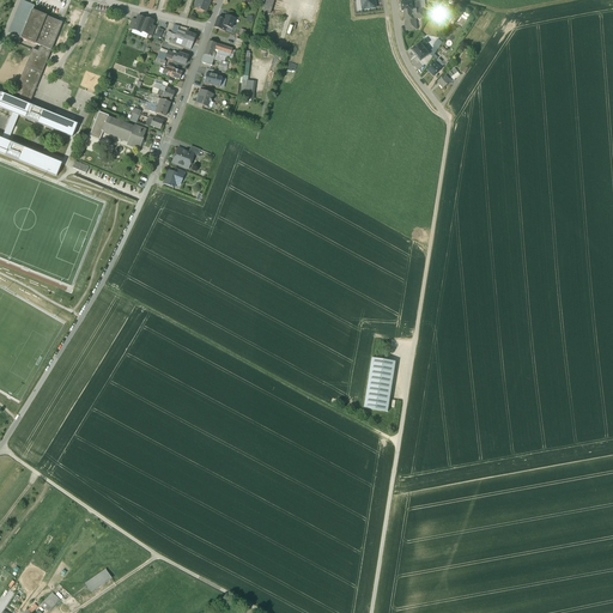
[(22,0),(7,34),(20,38),(31,11),(32,11),(35,6),(22,0)]
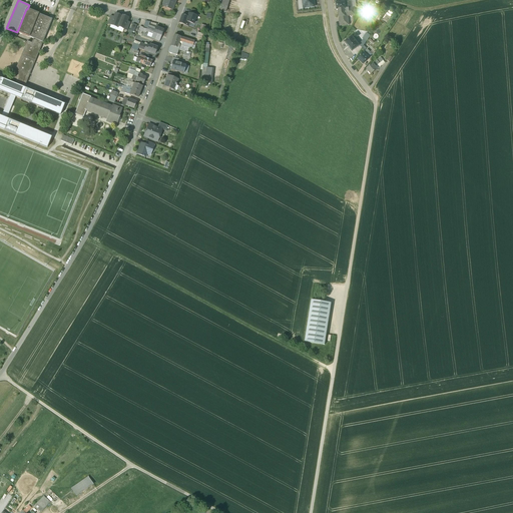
[(166,0),(164,7),(172,10),(176,0),(166,0)]
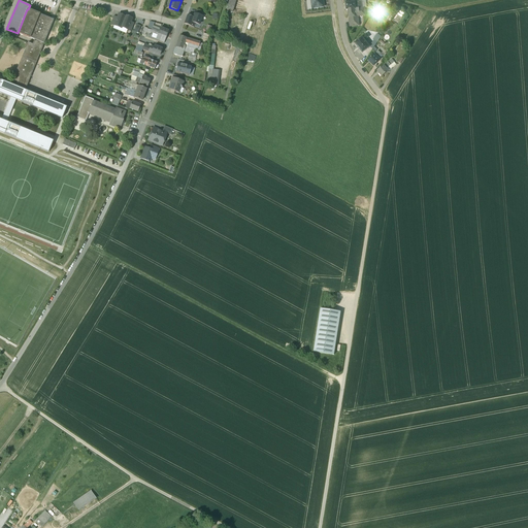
[(236,0),(229,0),(227,10),(233,12),(236,0)]
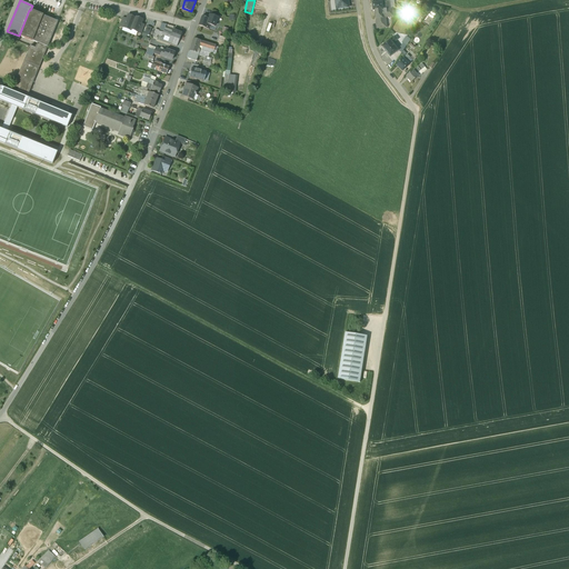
[(383,10),(375,10),(376,19),(382,18),(382,13),(385,13),(385,9),(383,10)]
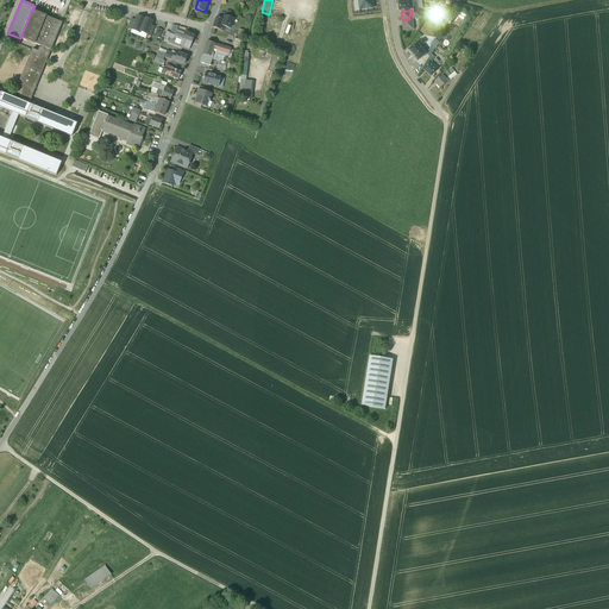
[(409,19),(402,20),(403,31),(414,30),(413,19),(421,18),(420,10),(418,10),(414,10),(412,10),(412,14),(409,14),(409,19)]
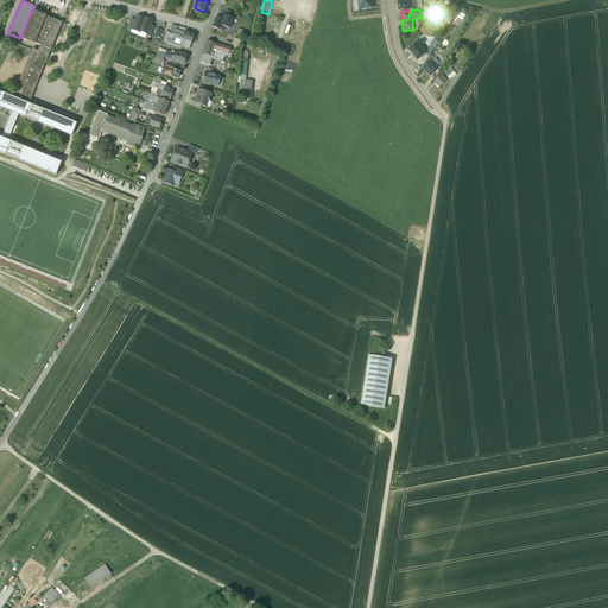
[(32,11),(31,11),(20,38),(35,44),(45,17),(32,11)]
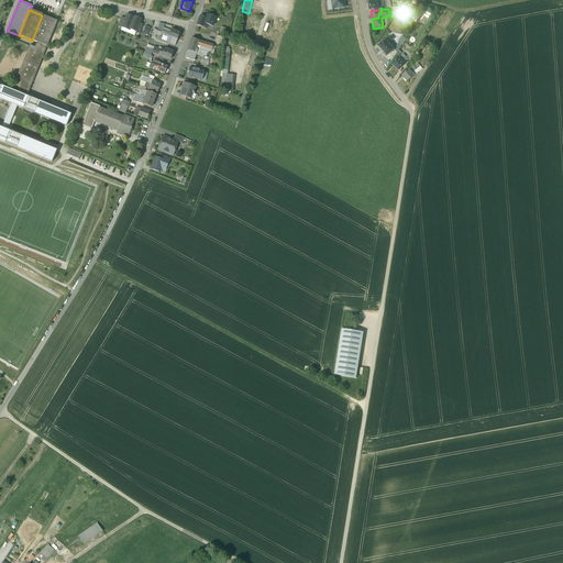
[(212,17),(208,14),(206,19),(202,28),(207,29),(208,24),(212,26),(214,21),(216,21),(218,17),(213,14),(212,17)]
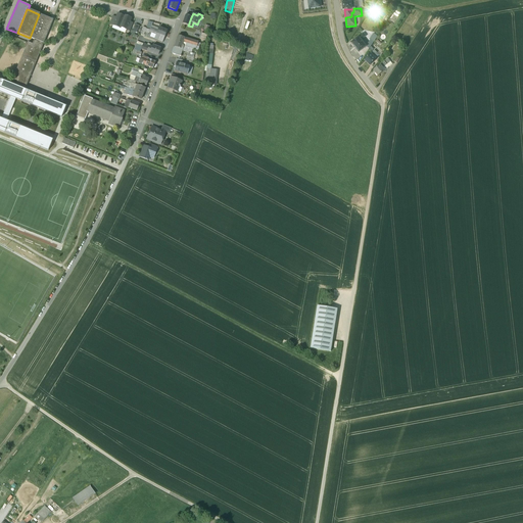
[(39,14),(30,38),(34,39),(44,43),(53,19),(39,14)]
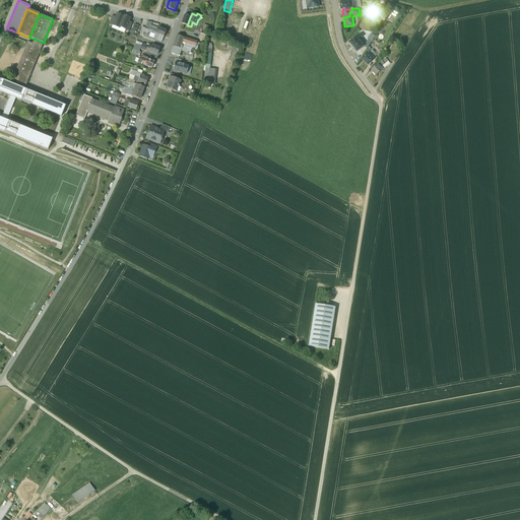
[(117,14),(116,17),(113,25),(119,27),(119,26),(123,16),(117,14)]
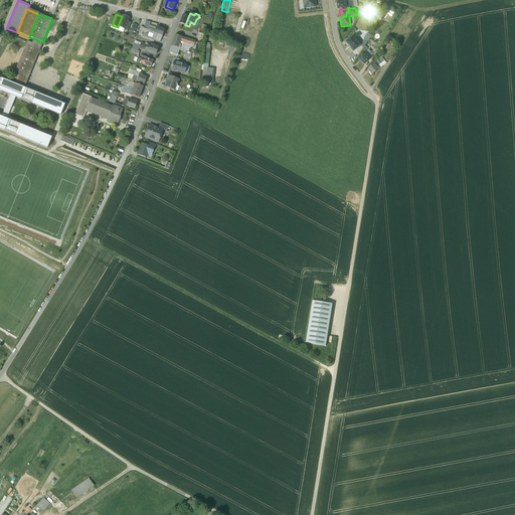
[(188,17),(182,14),(179,23),(185,25),(188,17)]
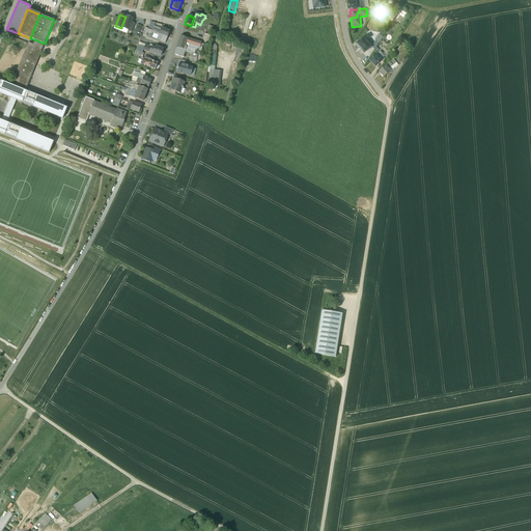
[(133,19),(126,16),(126,17),(121,27),(128,30),(131,22),(133,19)]
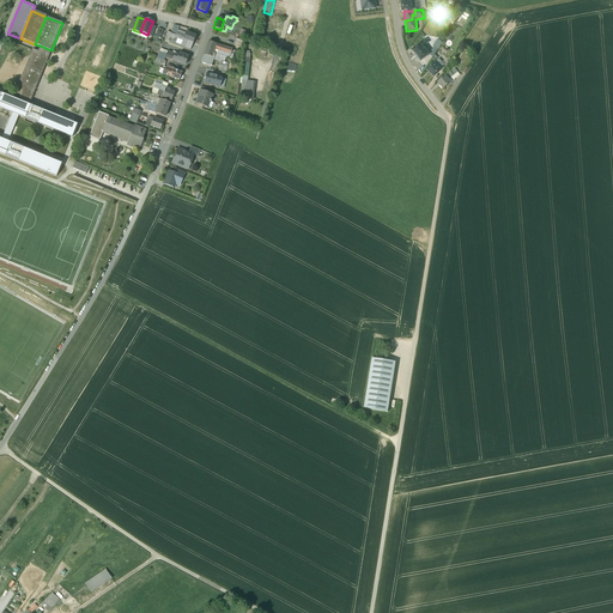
[(195,36),(186,32),(186,34),(184,37),(176,34),(175,37),(183,41),(183,40),(186,41),(193,43),(195,36)]
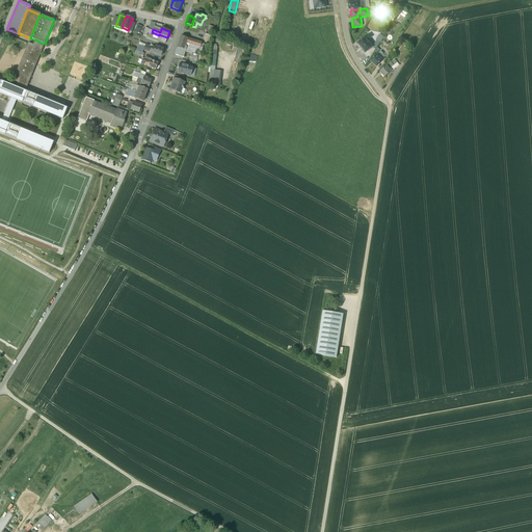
[(166,41),(160,37),(161,35),(159,34),(159,35),(157,41),(165,44),(166,41)]
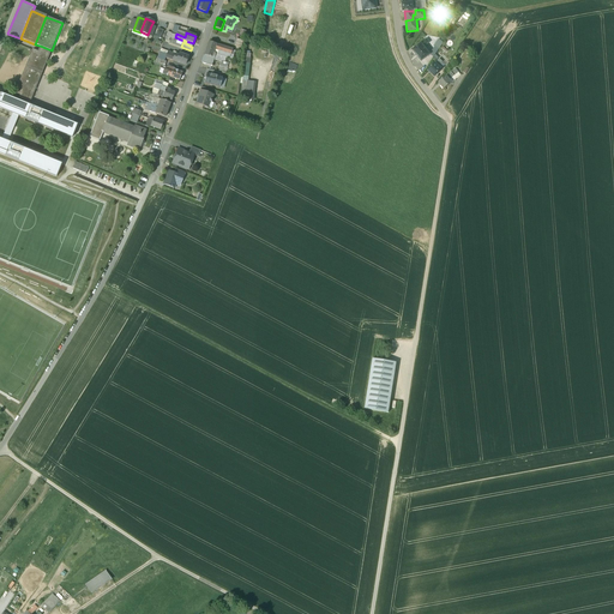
[(427,40),(413,50),(421,61),(429,54),(423,47),(429,43),(427,40)]
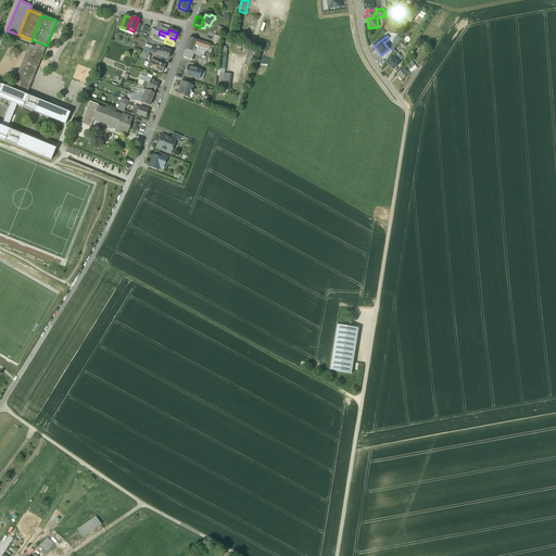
[(205,42),(189,38),(186,49),(194,52),(196,49),(197,49),(197,50),(203,51),(205,42)]
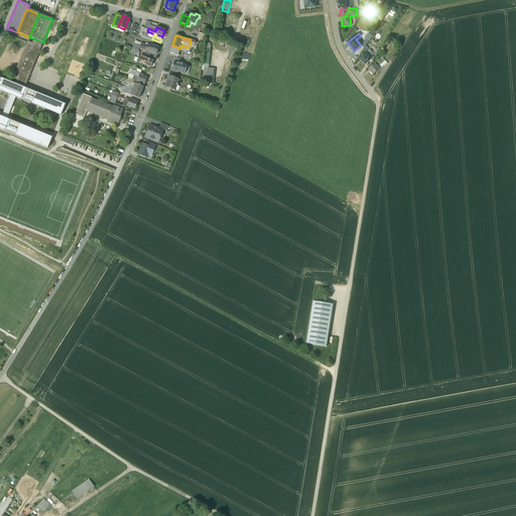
[(27,41),(12,79),(16,80),(14,85),(24,89),(43,42),(33,38),(31,43),(27,41)]
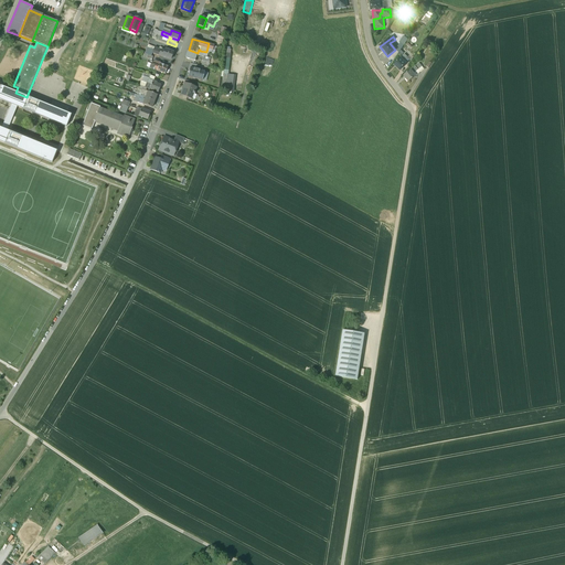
[(164,49),(163,51),(159,49),(157,54),(161,56),(170,60),(173,52),(164,49)]
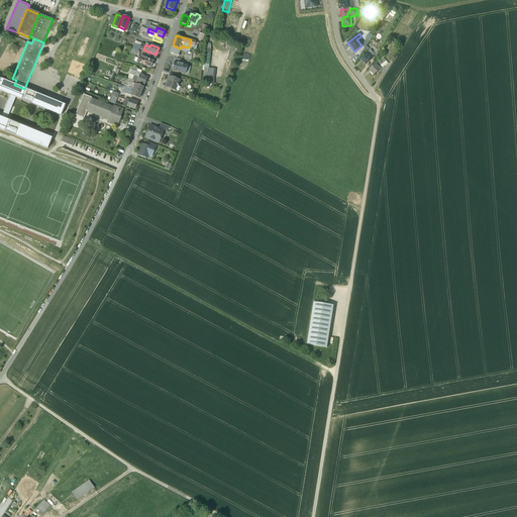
[(181,48),(173,45),(170,53),(179,56),(179,55),(181,48)]
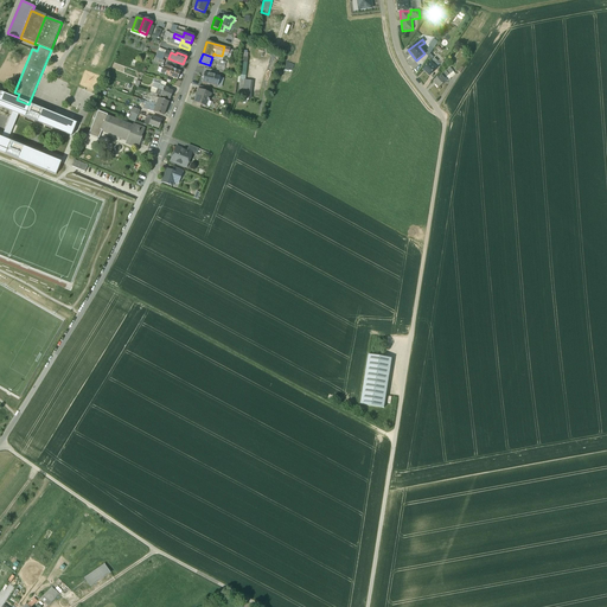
[(434,58),(423,69),(429,75),(436,69),(433,65),(438,62),(435,58),(434,58)]
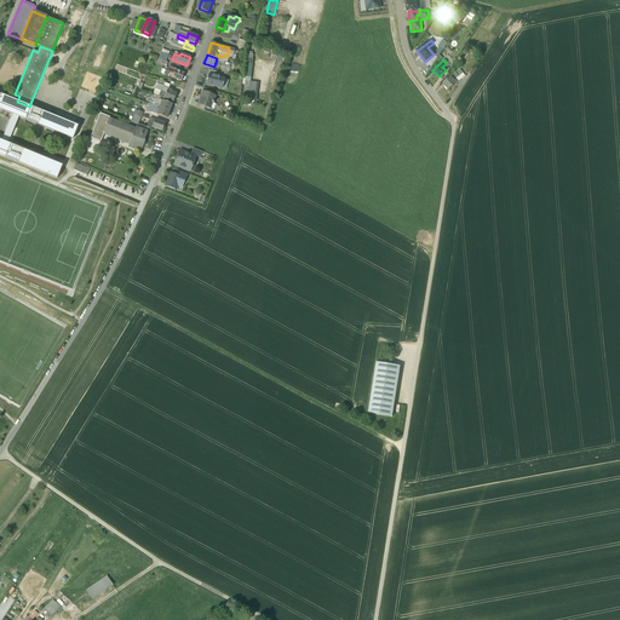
[(176,70),(174,70),(173,73),(167,70),(166,70),(164,74),(172,78),(181,81),(184,73),(176,70)]
